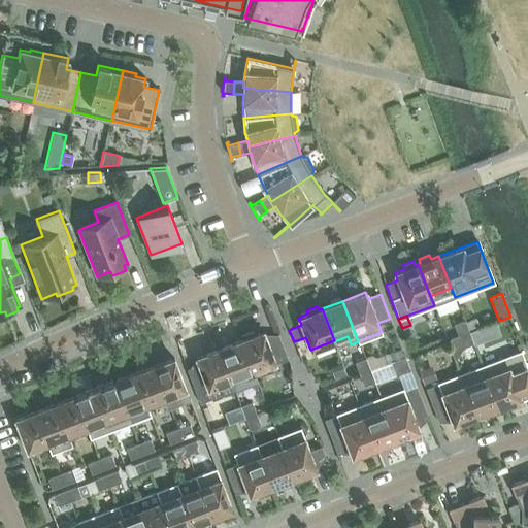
[(475,318),(465,321),(469,332),(480,328),(475,318)]
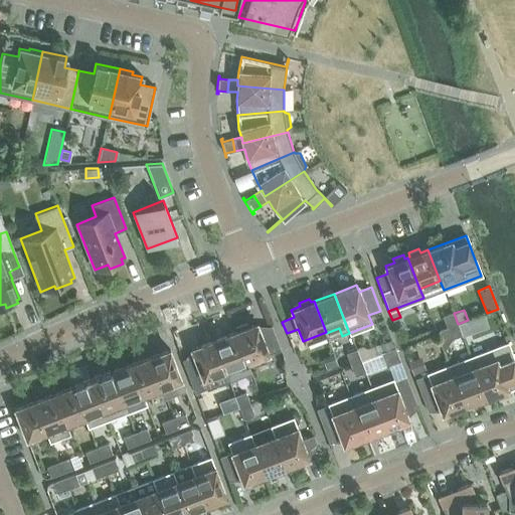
[(443,316),(447,328),(458,324),(454,313),(453,312),(443,316)]
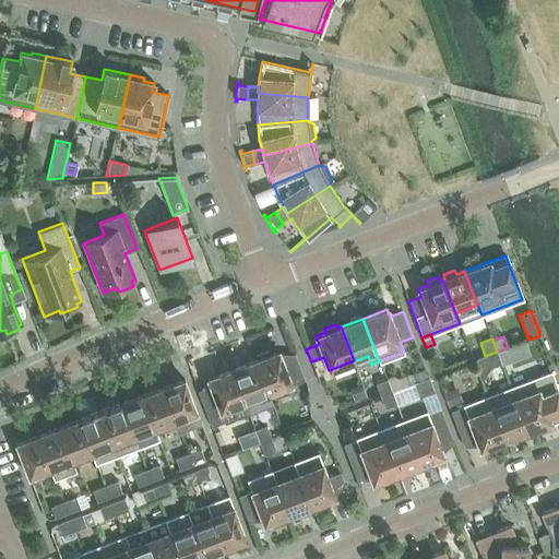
[(508,347),(497,352),(501,363),(501,364),(501,365),(516,359),(511,346),(508,347)]
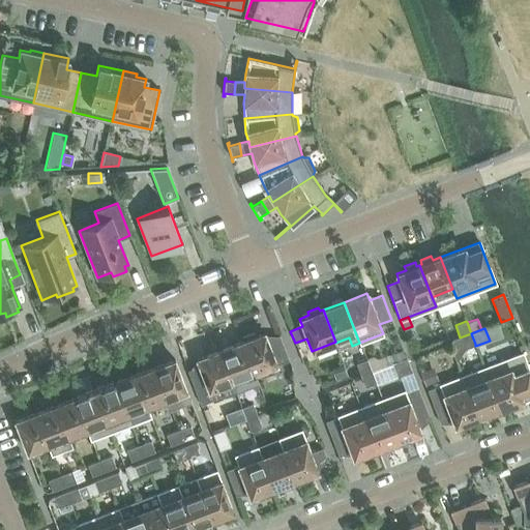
[(244,341),(240,342),(253,374),(288,359),(278,335),(267,340),(264,332),(255,336),(254,332),(242,336),(244,341)]
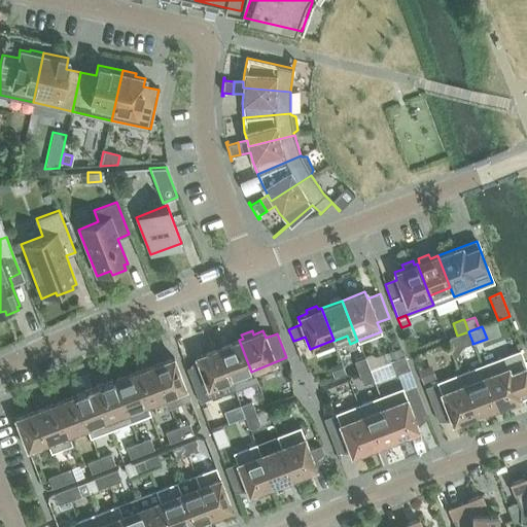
[(468,331),(457,336),(461,347),(472,343),(472,342),(468,331)]
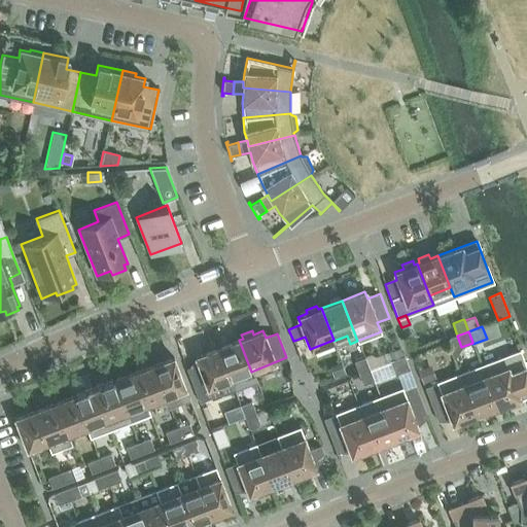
[(239,340),(218,348),(231,379),(251,372),(239,340)]
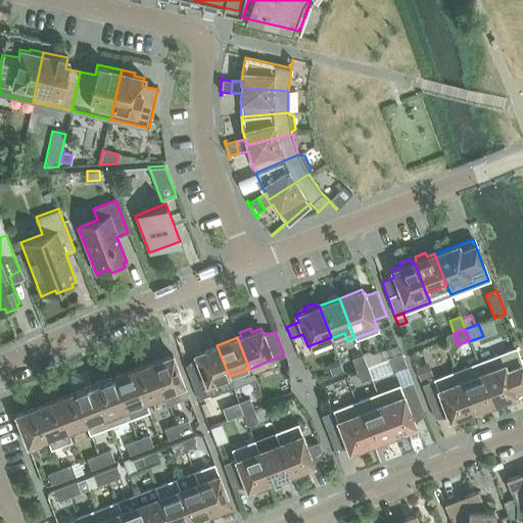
[(229,376),(217,345),(194,353),(196,361),(185,366),(194,390),(206,385),(209,395),(233,386),(229,376)]
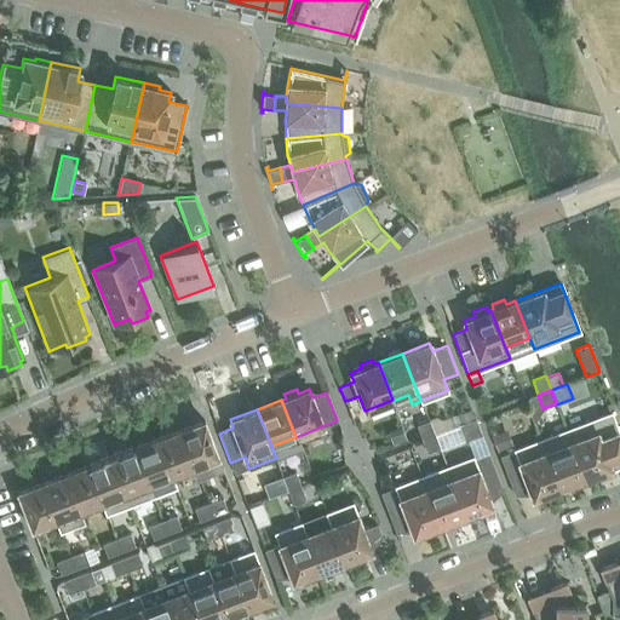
[(470,409),(454,415),(458,425),(459,425),(475,419),(470,409)]
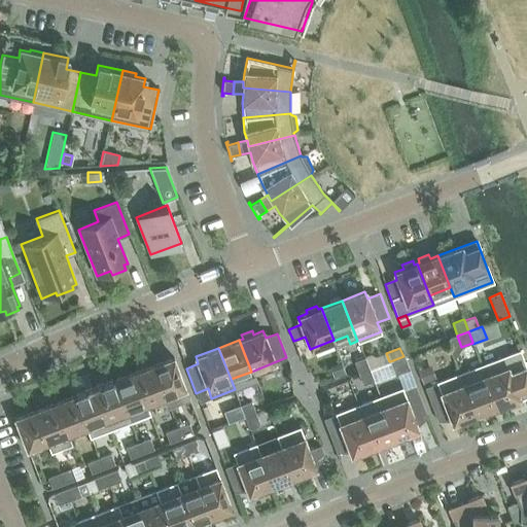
[(526,372),(519,351),(481,366),(496,408),(499,406),(501,410),(512,406),(511,401),(526,394),(526,372)]
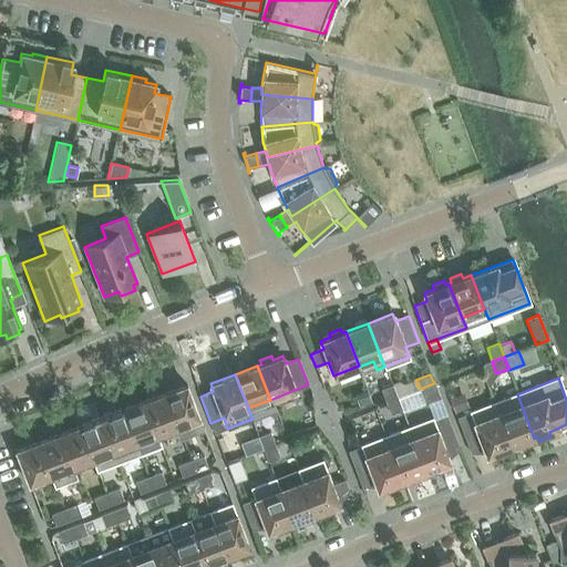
[(420,389),(425,403),(440,398),(434,383),(420,389)]
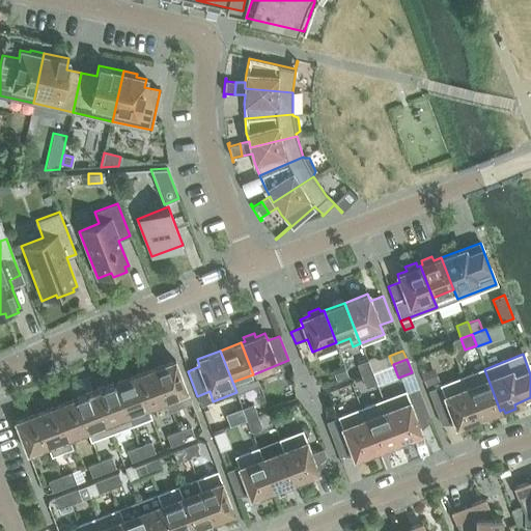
[(154,367),(166,399),(170,410),(191,401),(174,360),(154,367)]
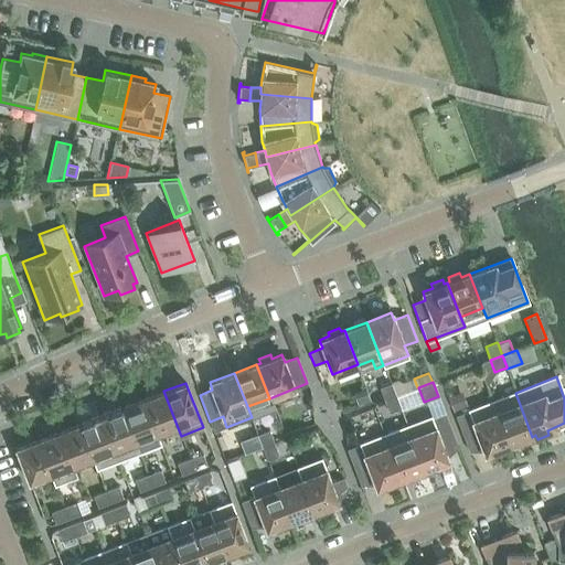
[(380,387),(384,400),(396,395),(391,383),(380,387)]
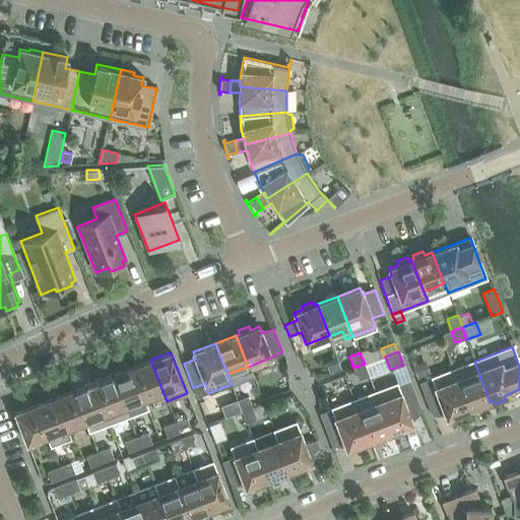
[(150,360),(132,367),(144,398),(163,391),(150,360)]
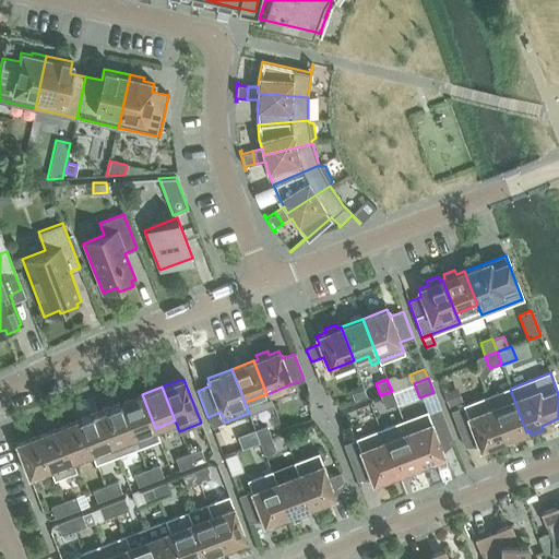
[(455,387),(442,391),(449,405),(461,400),(455,387)]
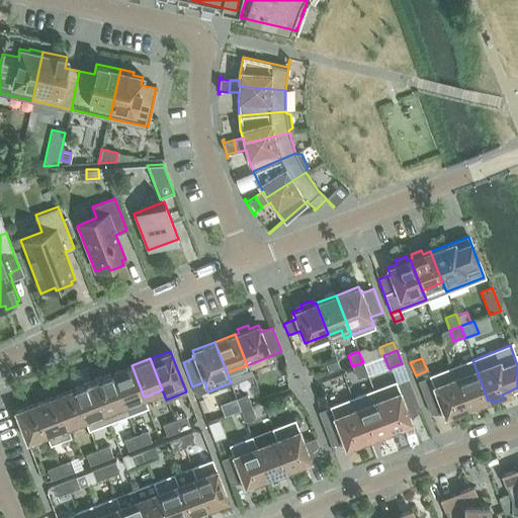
[(472,360),(451,368),(467,408),(469,407),(470,411),(482,407),(480,403),(488,401),(472,360)]
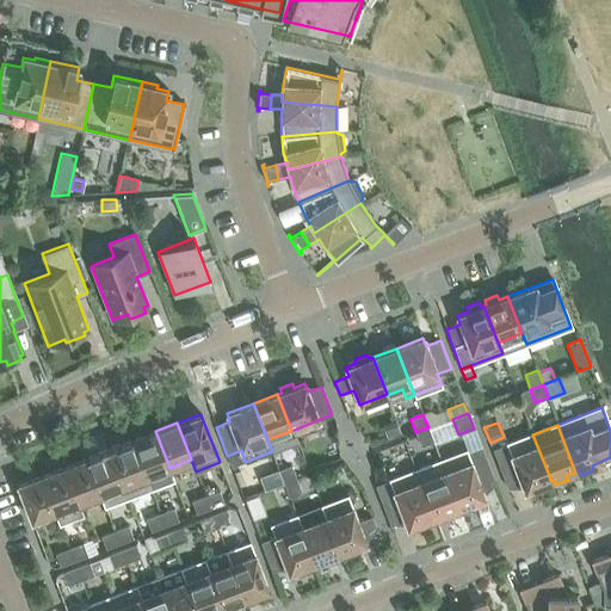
[(429,427),(415,432),(420,446),(433,442),(429,427)]
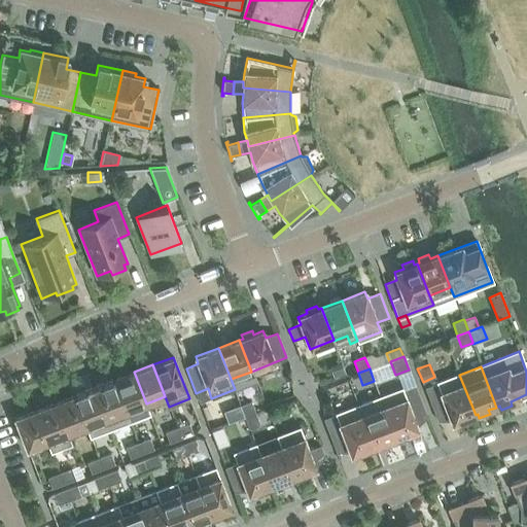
[(134,372),(114,380),(130,421),(149,413),(146,403),(134,372)]
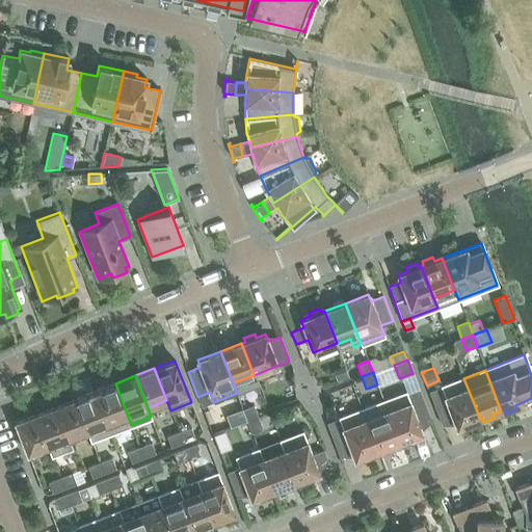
[(480,419),(463,378),(429,391),(442,425),(454,421),(457,428),(467,424),(468,428),(478,424),(477,420),(480,419)]
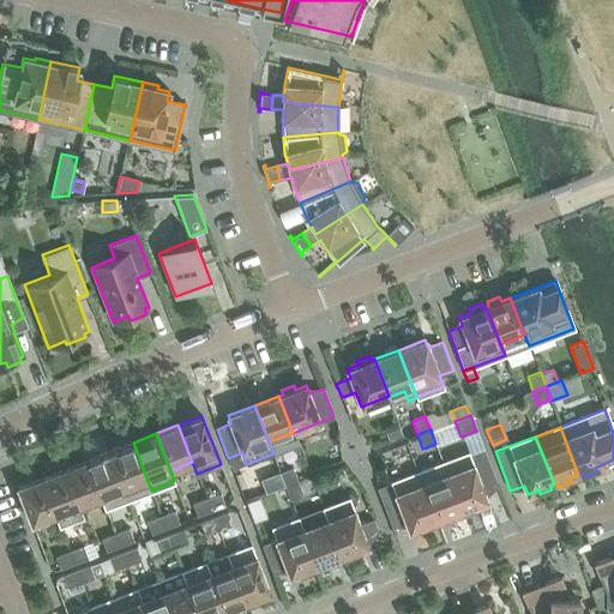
[(133,441),(109,450),(124,489),(127,499),(151,491),(133,443),(133,441)]
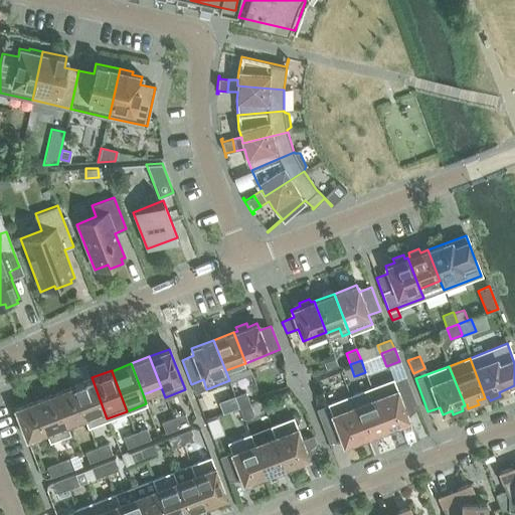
[(405,375),(370,389),(385,428),(389,427),(391,431),(401,427),(400,423),(409,419),(406,412),(417,408),(405,375)]
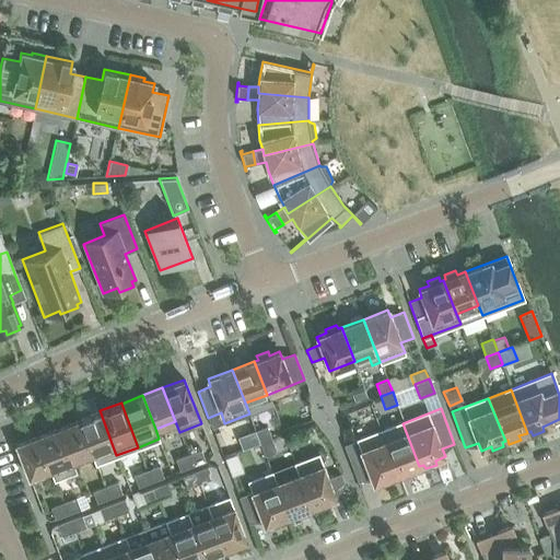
[(79,420),(91,454),(95,464),(116,455),(113,446),(100,410),(78,419),(79,420)]
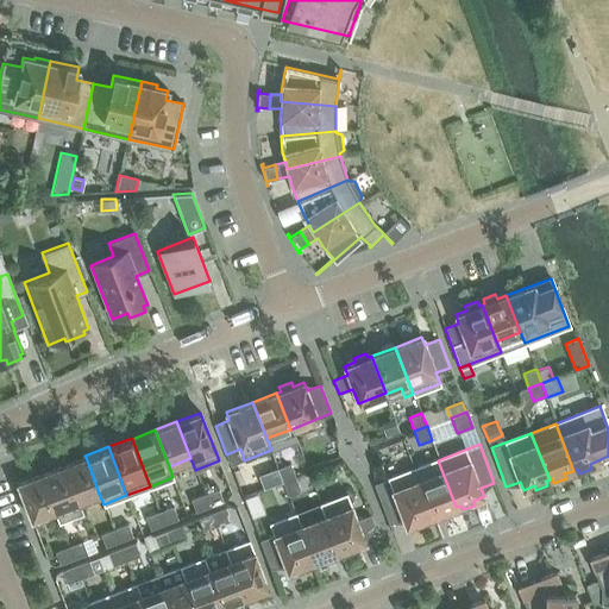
[(86,457),(64,465),(79,502),(99,494),(86,457)]
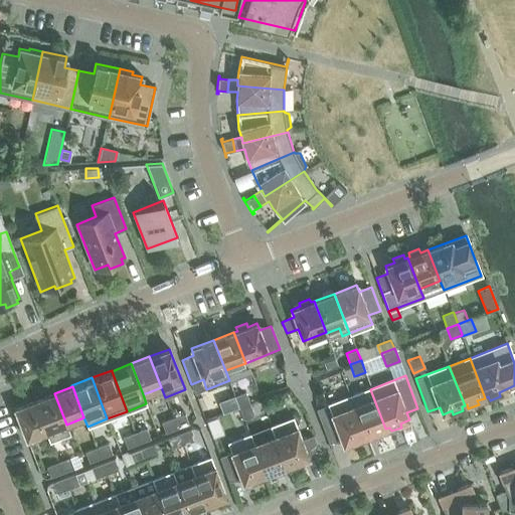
[(370,389),(350,396),(365,437),(385,428),(370,389)]
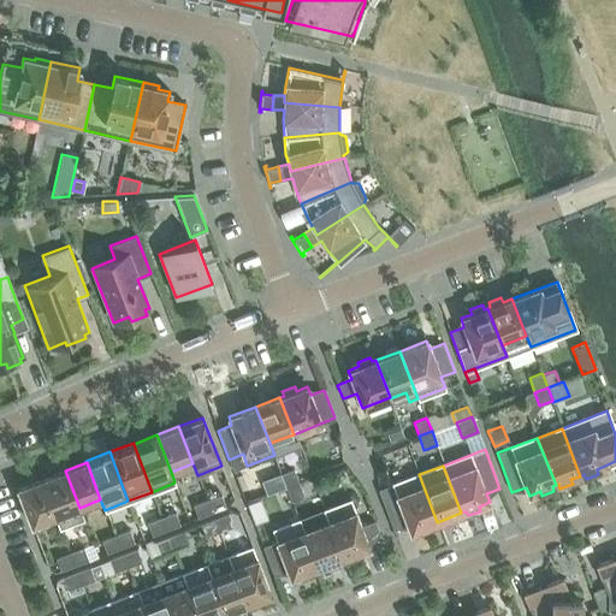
[(280,474),(285,487),(298,483),(294,469),(280,474)]
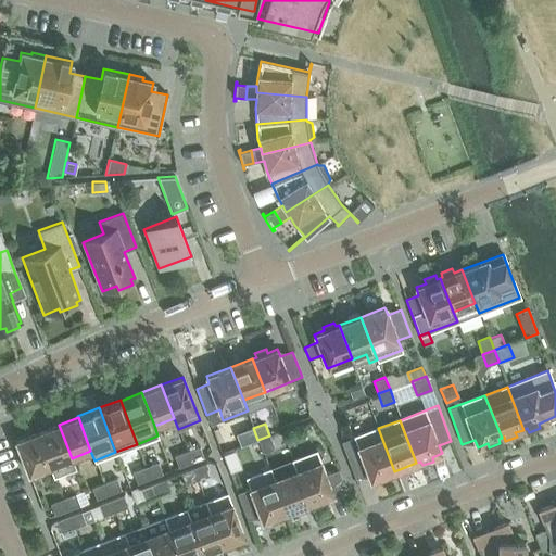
[(37,433),(49,467),(53,477),(75,468),(72,458),(59,425),(37,433)]
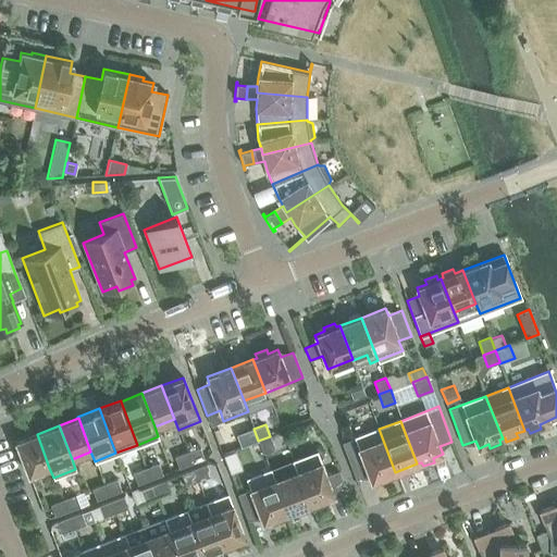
[(395,472),(379,429),(342,443),(356,479),(368,473),(371,481),(395,472)]
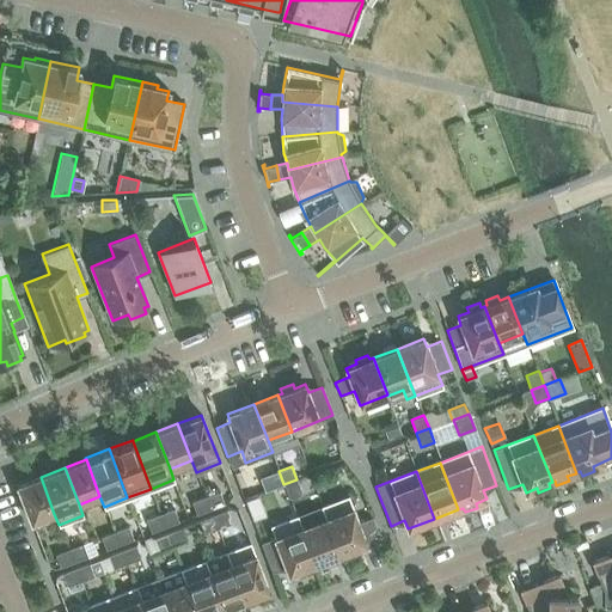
[(31,522),(54,514),(41,477),(18,485),(31,522)]
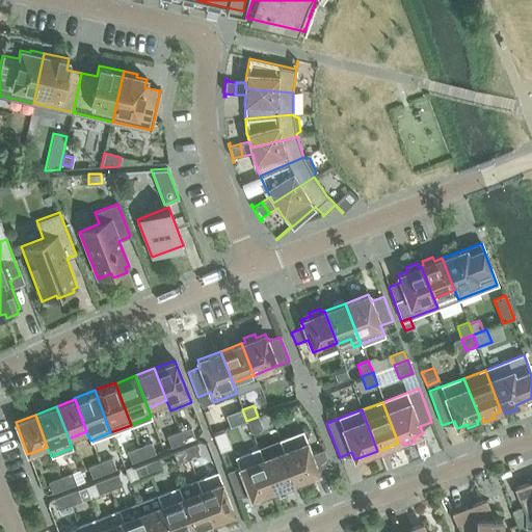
[(258,417),(246,421),(251,433),(262,429),(258,417)]
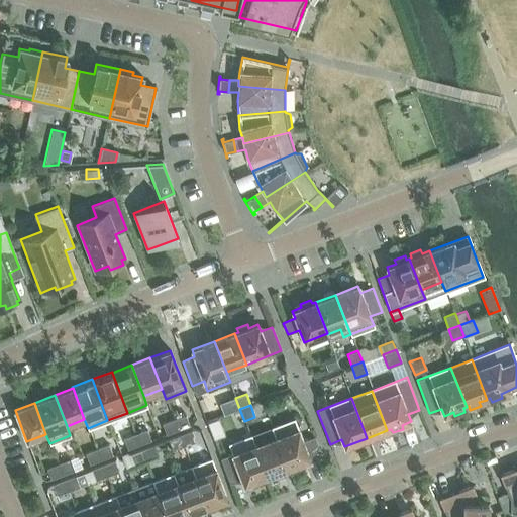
[(185,415),(174,419),(178,430),(189,425),(185,415)]
